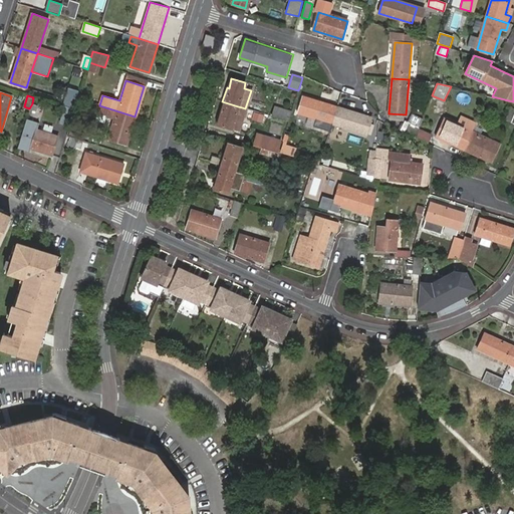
[(297,113),(332,123),(337,106),(302,96),(297,113)]
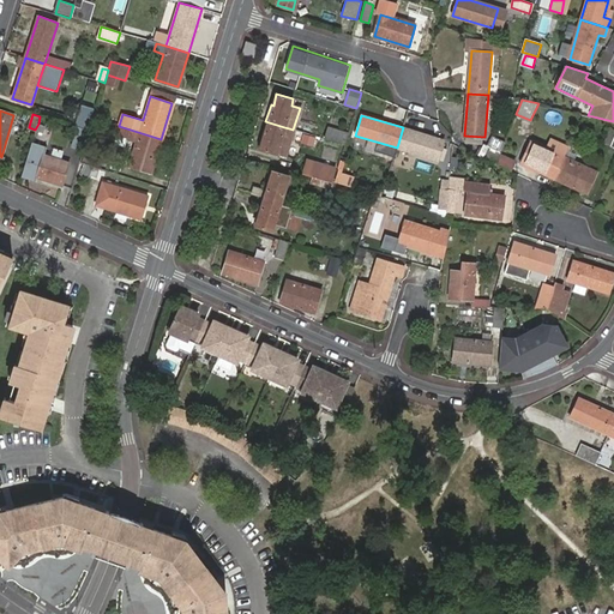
[(19,133),(22,122),(14,120),(11,131),(19,133)]
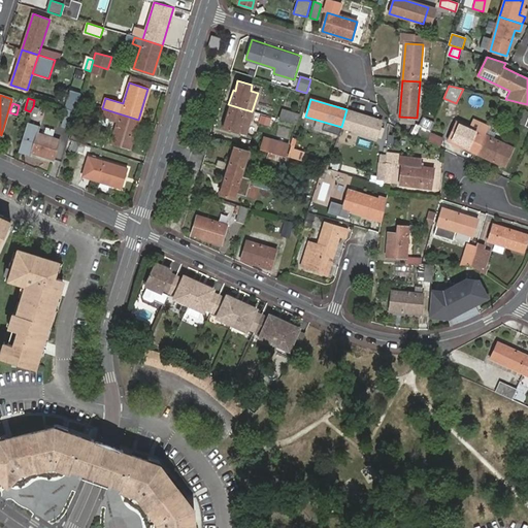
[(244,109),(228,104),(225,118),(227,119),(224,128),(238,132),(244,109)]
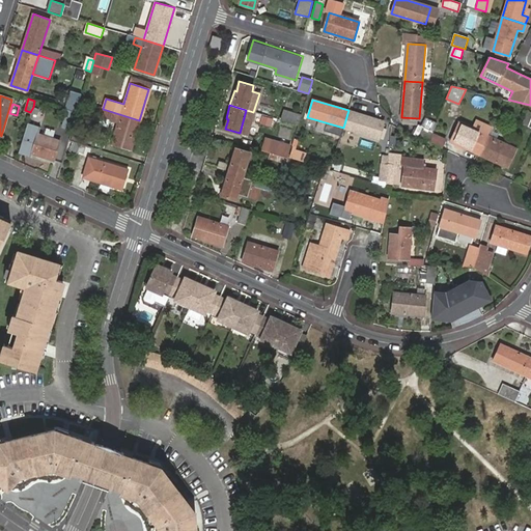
[(103,109),(100,116),(117,121),(111,143),(131,148),(139,120),(103,109)]
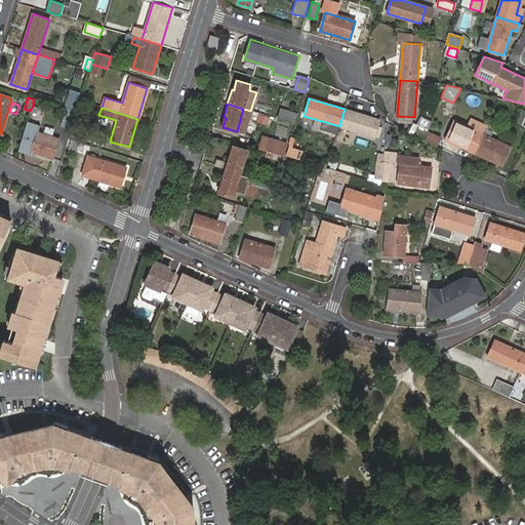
[(294,124),(297,114),(281,109),(278,119),(294,124)]
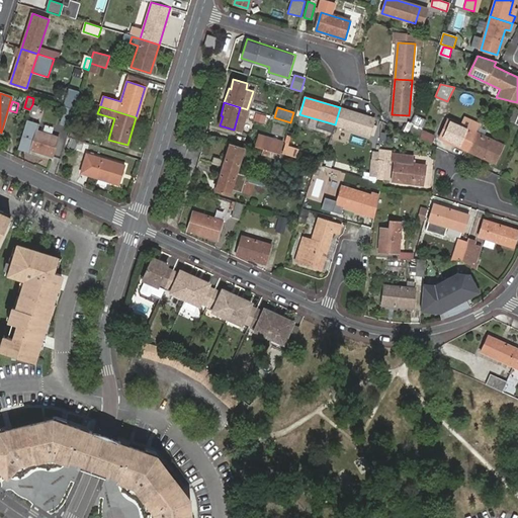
[(340,107),(335,124),(369,135),(374,117),(340,107)]
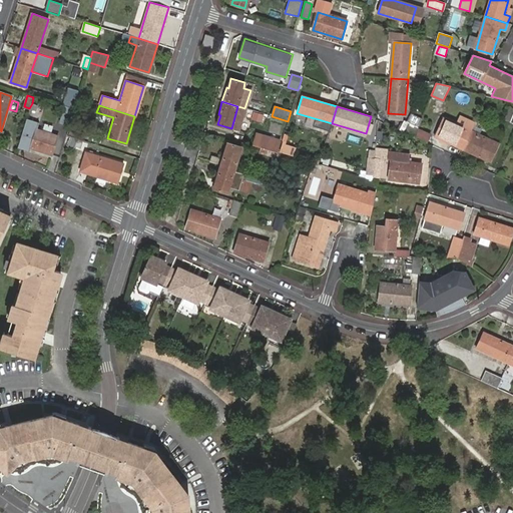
[(21,107),(17,118),(23,120),(27,108),(21,107)]
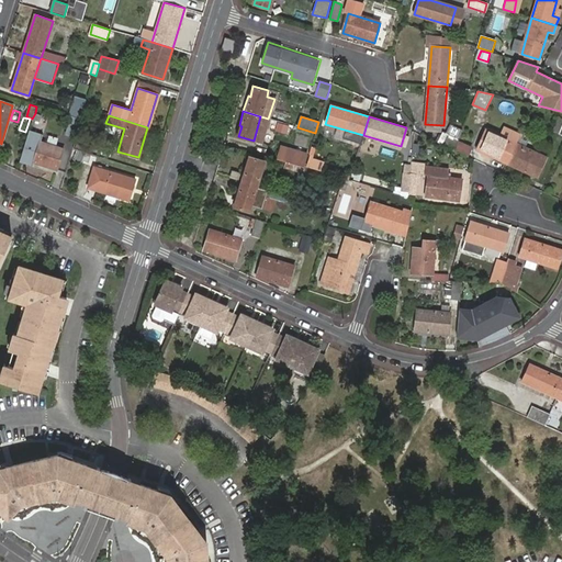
[(66,135),(76,138),(78,134),(81,121),(71,117),(66,135)]
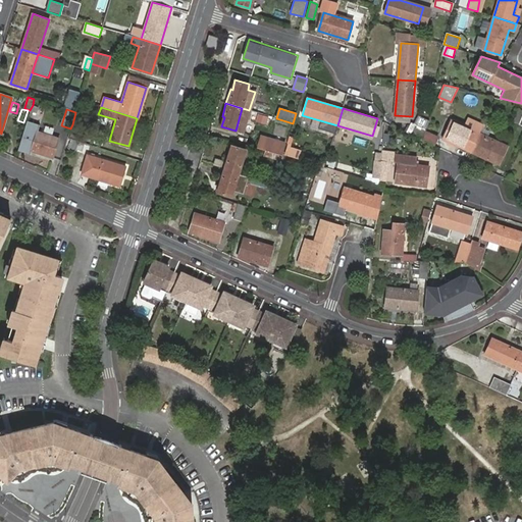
[(248,119),(246,133),(254,134),(255,120),(248,119)]
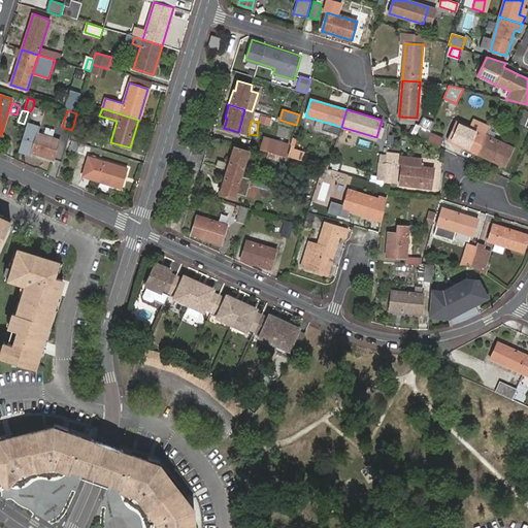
[(39,126),(27,122),(18,152),(30,156),(31,152),(53,159),(59,139),(37,133),(39,126)]
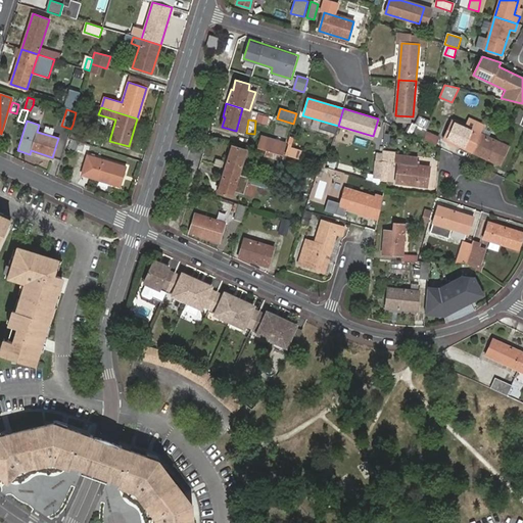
[(472,152),(480,134),(452,121),(444,139),(472,152)]
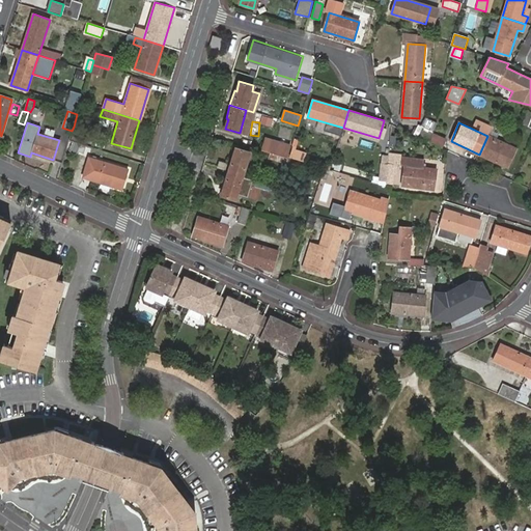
[(429,142),(432,133),(434,131),(419,123),(414,134),(429,142)]
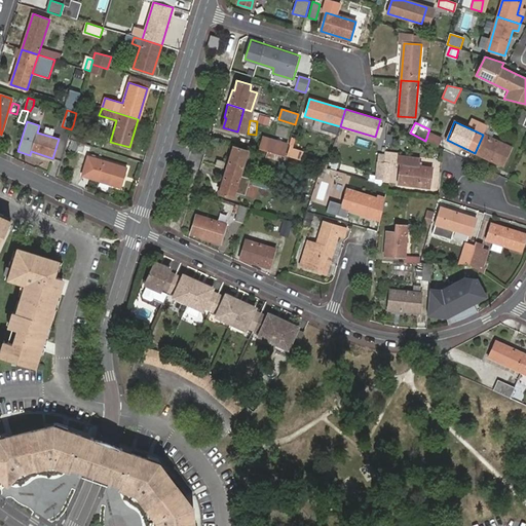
[(425,141),(438,146),(441,138),(428,132),(425,141)]
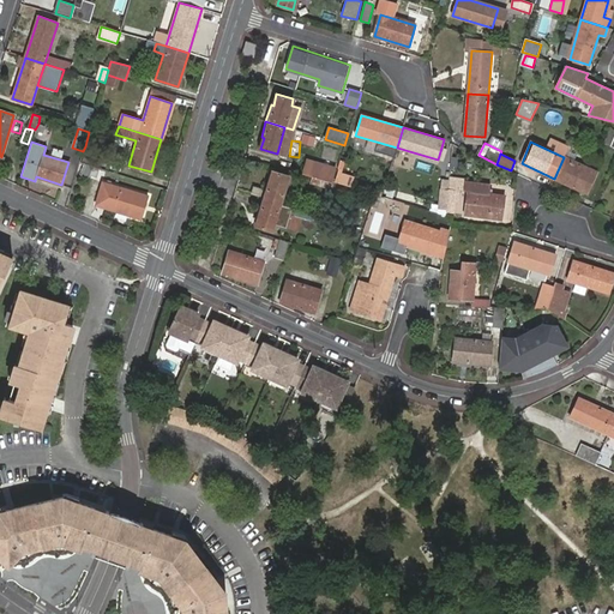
[(597,172),(564,157),(554,179),(587,193),(597,172)]
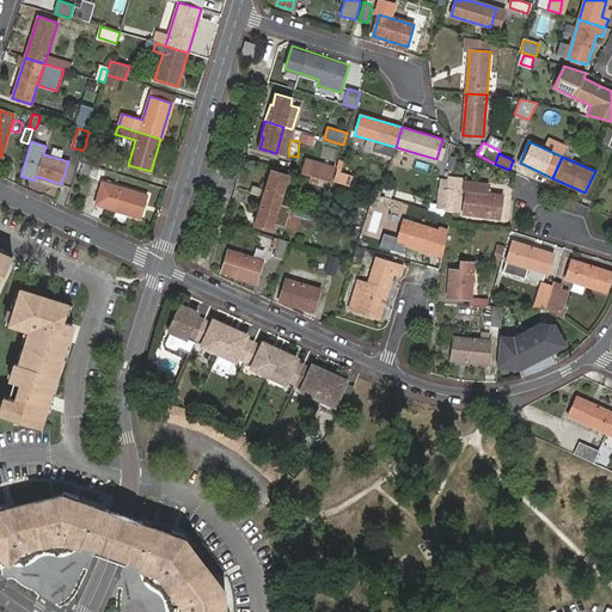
[(314,161),(310,176),(329,182),(334,167),(314,161)]
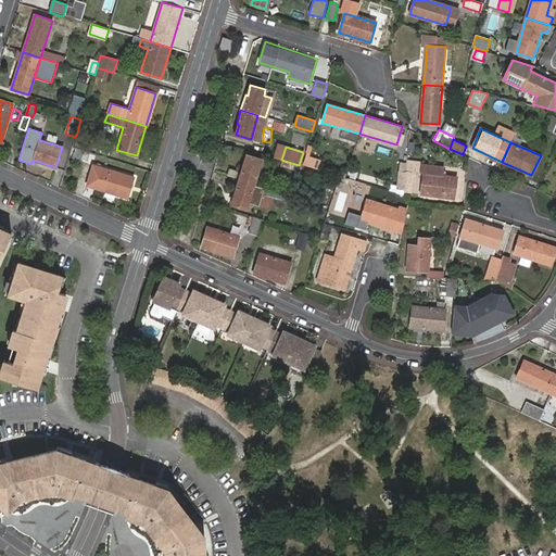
[(242,164),(237,179),(254,185),(262,159),(248,155),(244,165),(242,164)]
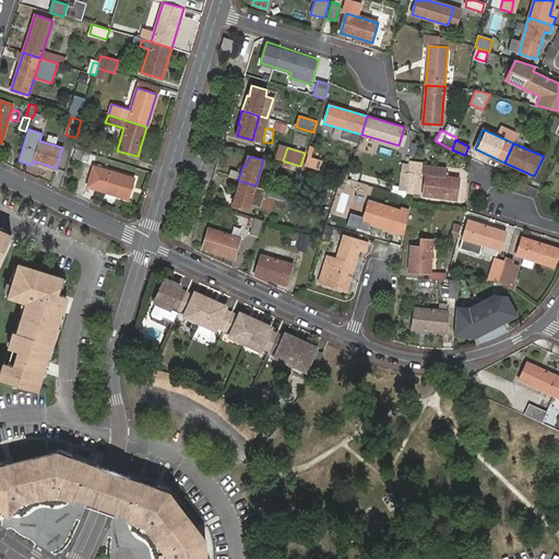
[(407,189),(409,164),(403,164),(401,188),(407,189)]
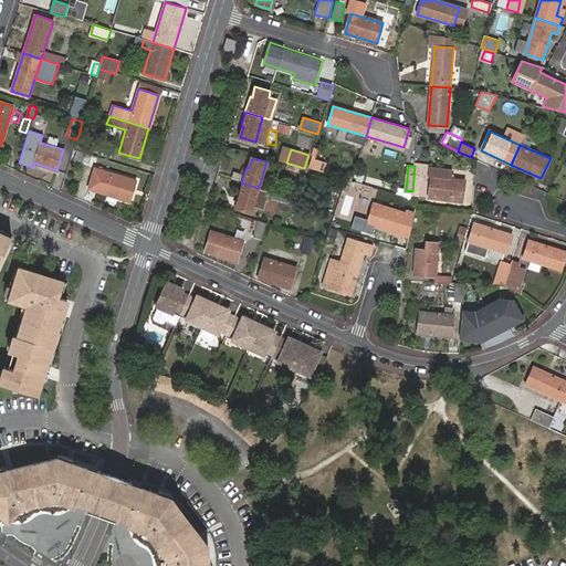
[(412,191),(412,195),(419,196),(421,174),(429,174),(429,167),(415,166),(412,191)]
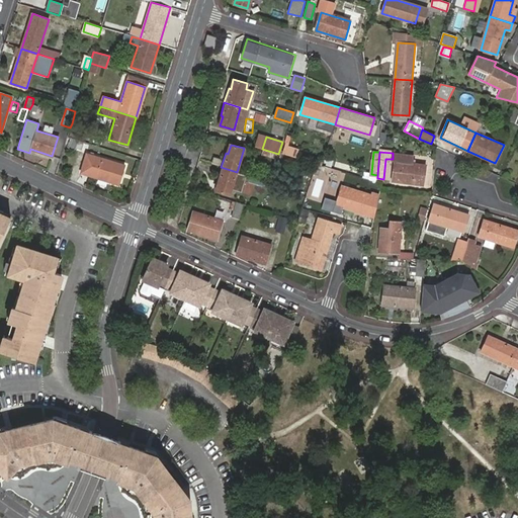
[(98,170),(96,178),(117,184),(123,165),(93,156),(90,167),(98,170)]
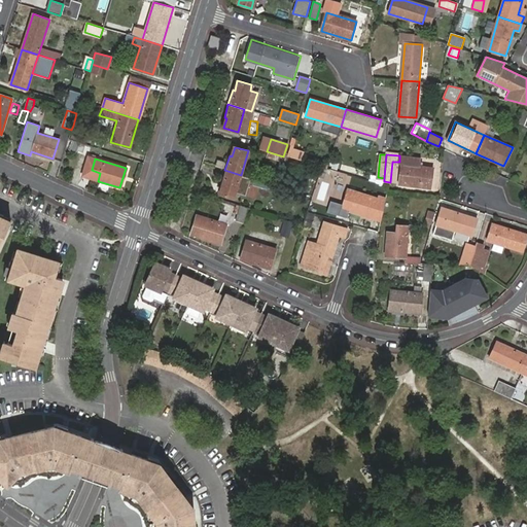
[(400,164),(399,184),(430,187),(432,168),(400,164)]
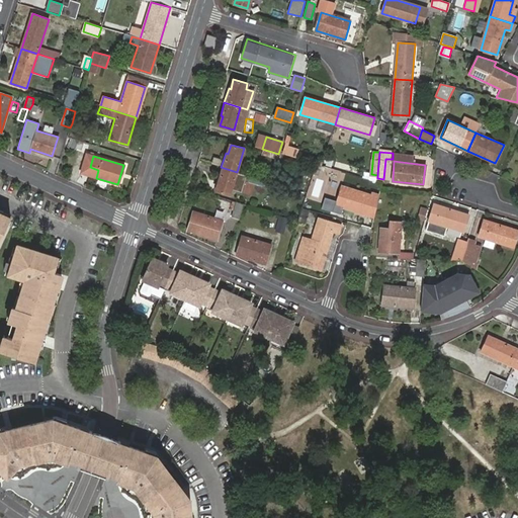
[(237,172),(221,167),(218,181),(219,181),(216,191),(230,195),(237,172)]
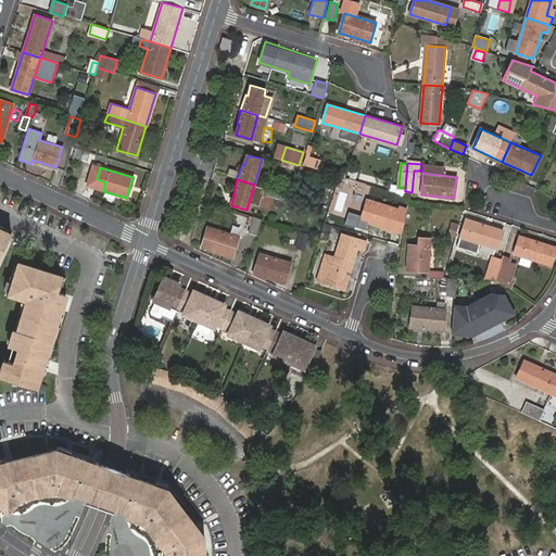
[(267,187),(264,192),(279,200),(281,196),(267,187)]
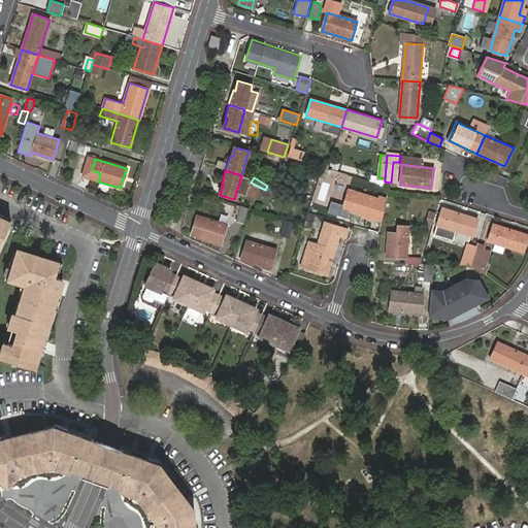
[(342,209),(382,222),(387,198),(378,196),(377,199),(349,191),(342,209)]
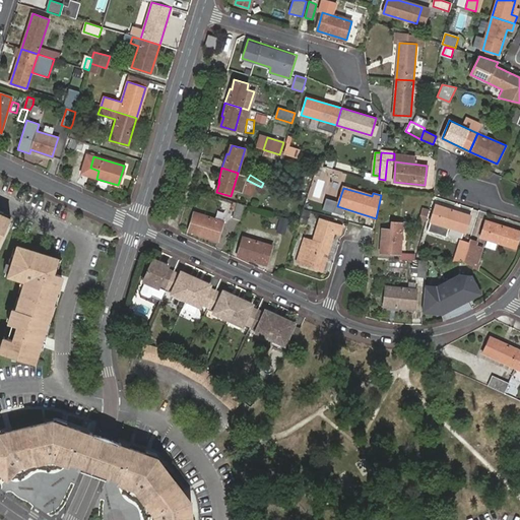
[(245,205),(233,202),(231,209),(235,210),(233,218),(240,220),(245,205)]
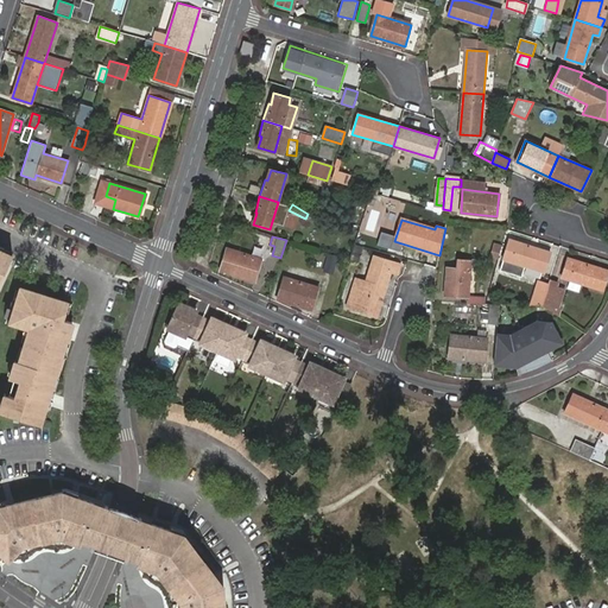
[(510,239),(501,268),(523,274),(525,265),(544,271),(551,251),(510,239)]
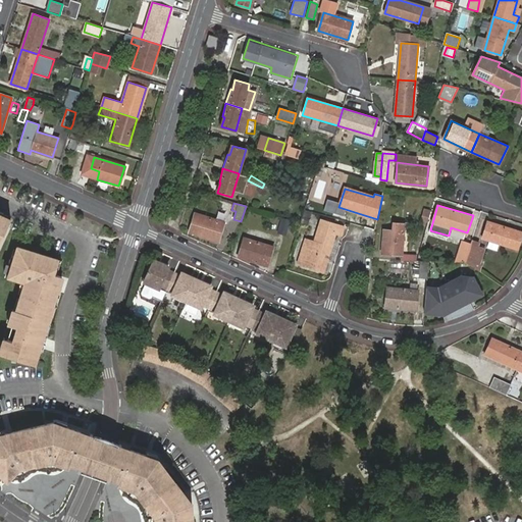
[(195,214),(189,233),(219,243),(224,222),(195,214)]
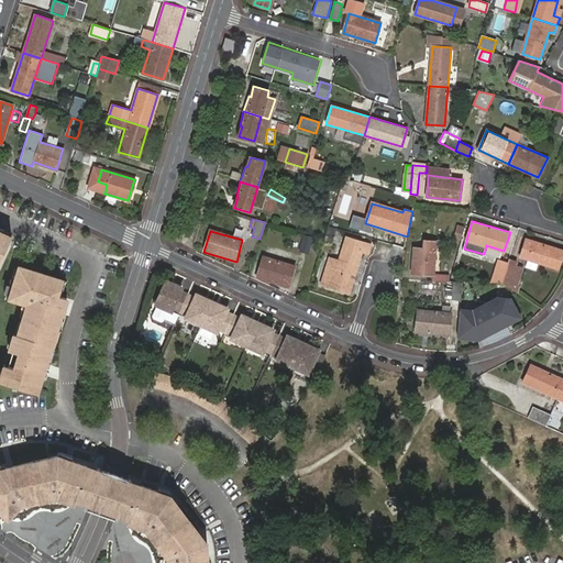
[(0,264),(12,239),(2,234),(0,232),(0,264)]
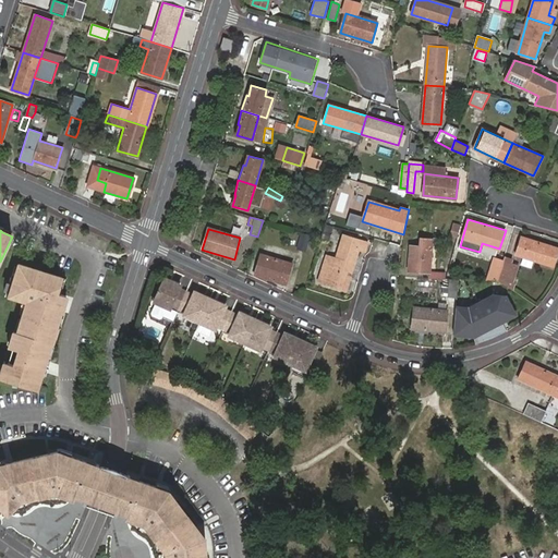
[(301,234),(296,250),(305,252),(308,237),(301,234)]
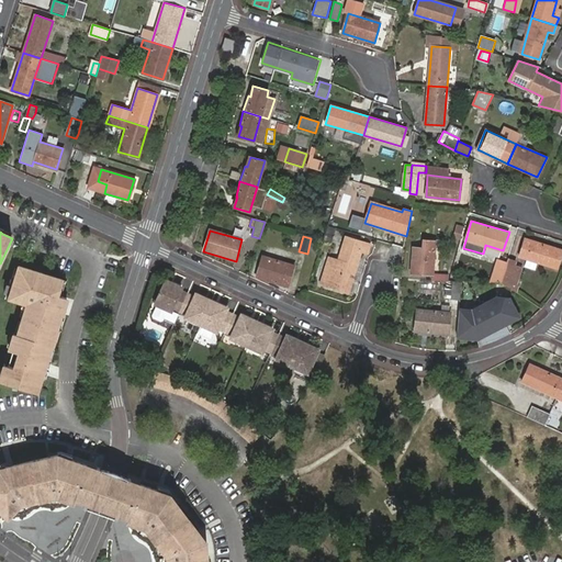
[(369,245),(345,237),(338,259),(328,256),(319,283),(348,292),(360,250),(368,253),(369,245)]
